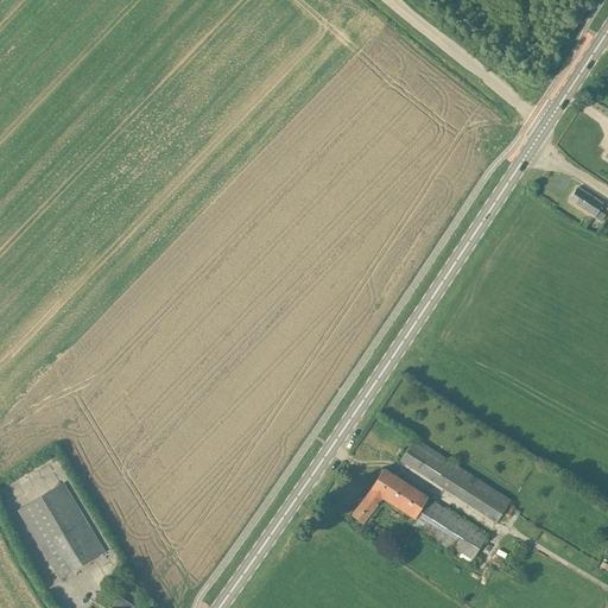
[(601,223),(606,215),(597,211),(602,204),(577,188),(568,202),(594,219),(601,223)]
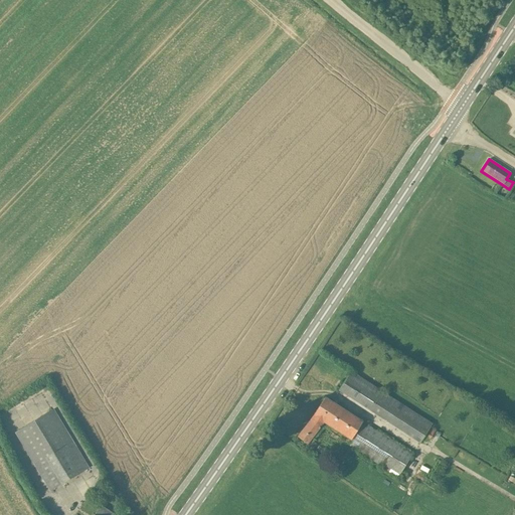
[(419,444),(432,423),(351,371),(339,391),(419,444)]
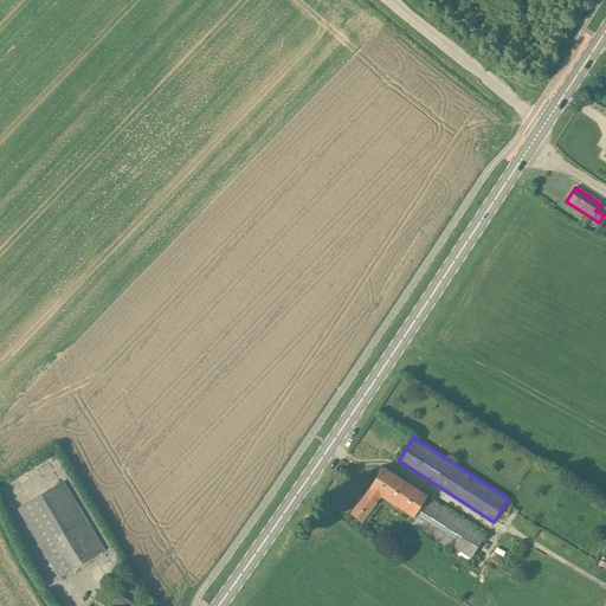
[(426,497),(382,468),(368,489),(350,514),(362,522),(380,496),(412,517),(408,524),(468,561),(485,534),(426,496),(426,497)]
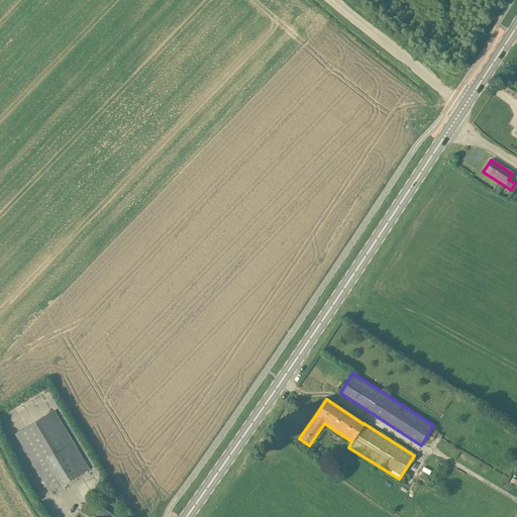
[(50,493),(89,470),(54,411),(15,434),(50,493)]
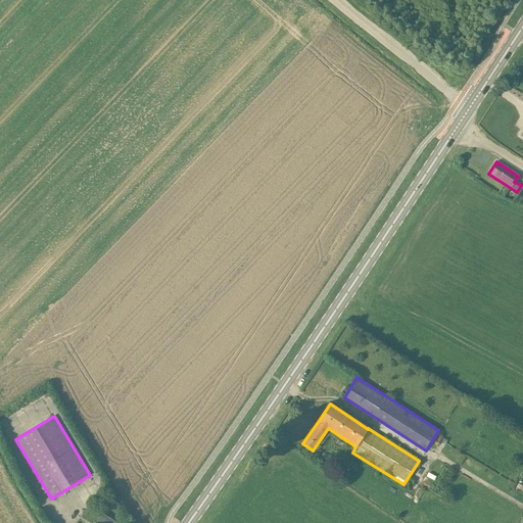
[(114,522),(115,522),(102,513),(95,522),(94,522),(114,522)]
